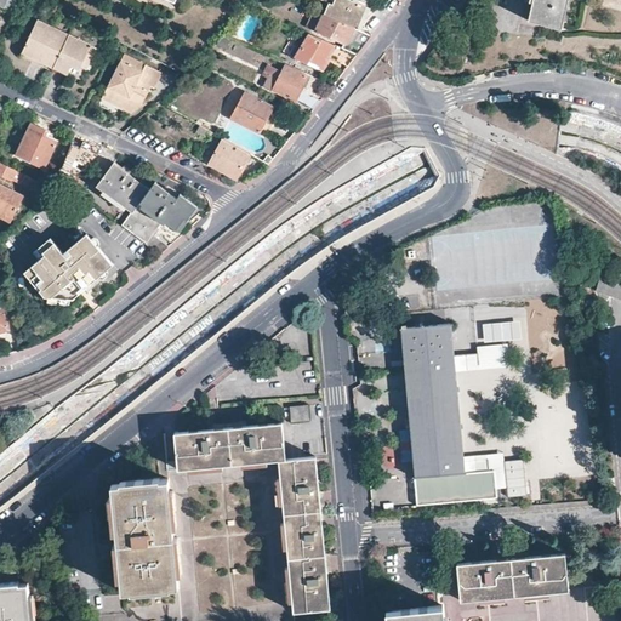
[(20,0),(0,0),(0,5),(15,12),(20,0)]
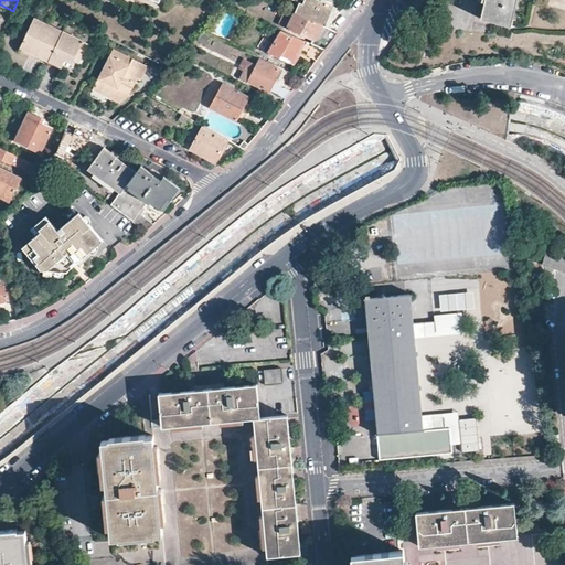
[(292,0),(300,3),(296,13),(328,28),(342,9),(321,0),(292,0)]
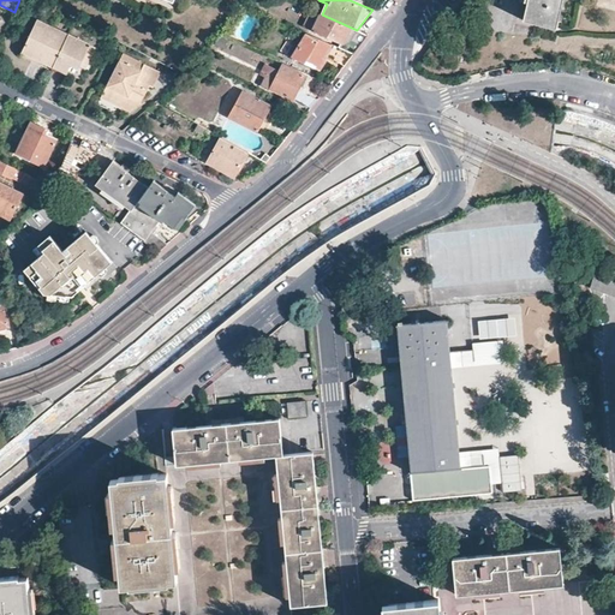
[(555,29),(561,0),(527,0),(524,21),(555,29)]
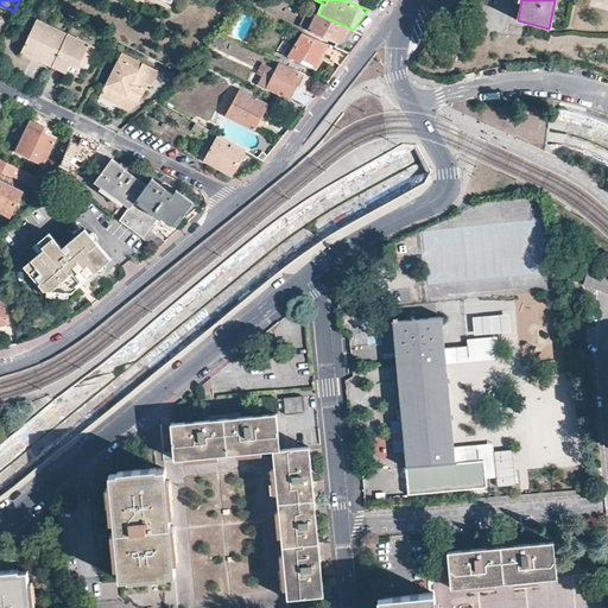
[(309,31),(318,14),(308,10),(299,26),(309,31)]
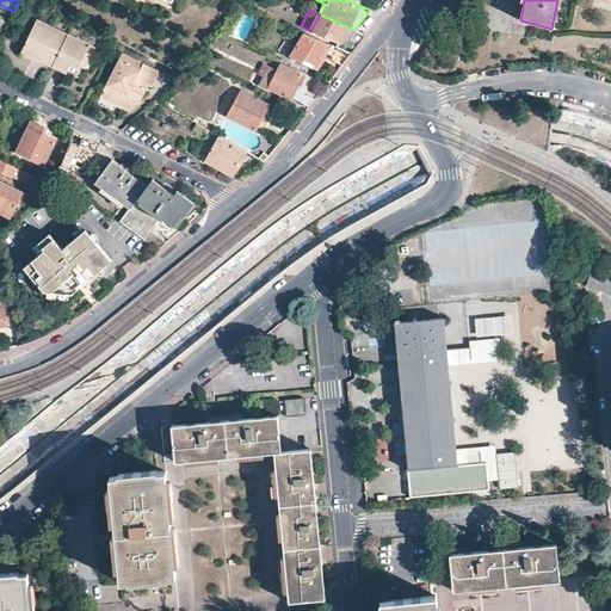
[(320,14),(310,31),(337,43),(335,47),(352,54),(358,45),(366,36),(355,30),(320,14)]
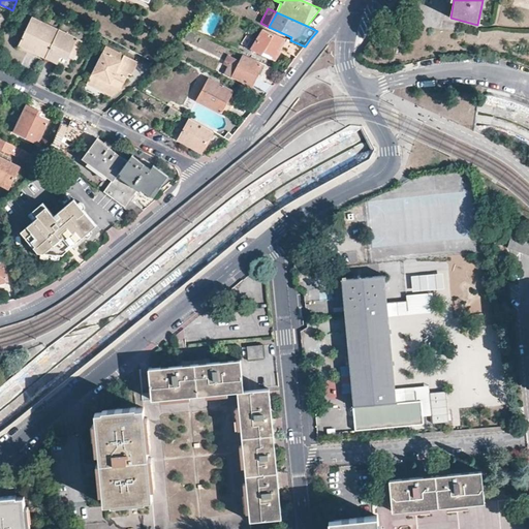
[(76,39),(31,17),(18,45),(56,65),(60,58),(66,61),(67,58),(76,39)]
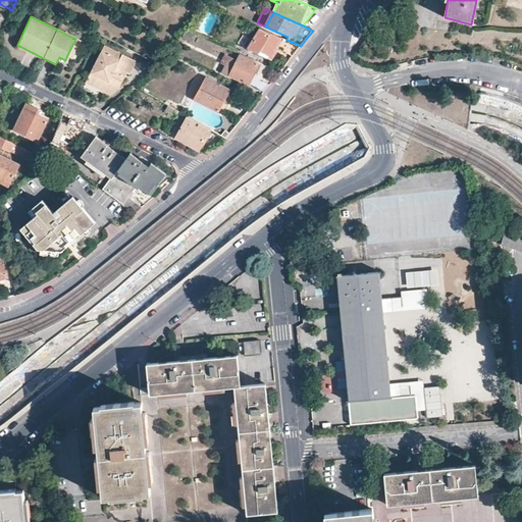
[(281,38),(258,28),(245,47),(270,59),(276,51),(273,50),(275,47),(293,56),(301,46),(286,40),(281,38)]
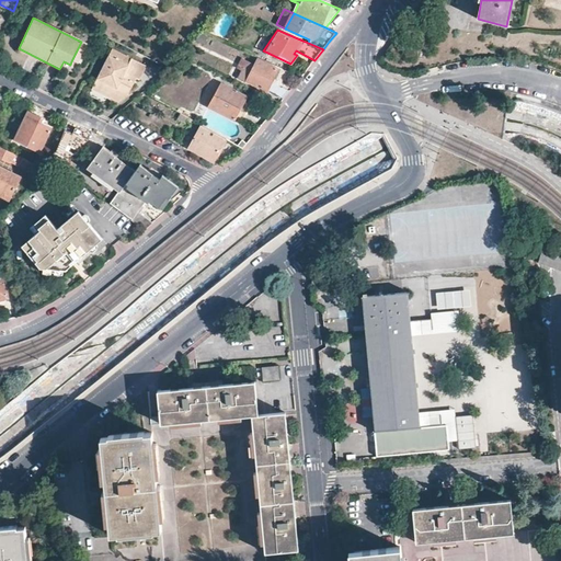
[(87,44),(81,42),(71,61),(77,65),(87,44)]
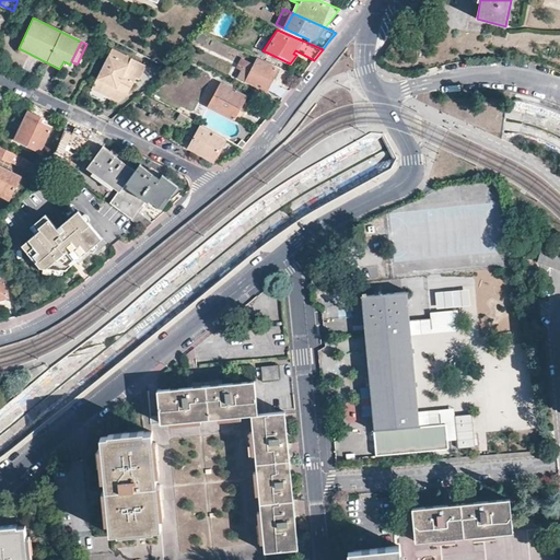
[(108,91),(119,88),(129,92),(137,77),(139,79),(147,65),(113,47),(94,83),(108,91)]
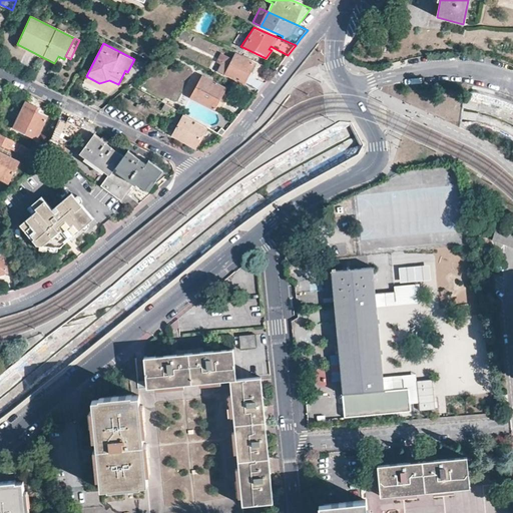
[(243,84),(253,62),(235,53),(232,60),(226,57),(222,65),(221,66),(219,72),(243,84)]
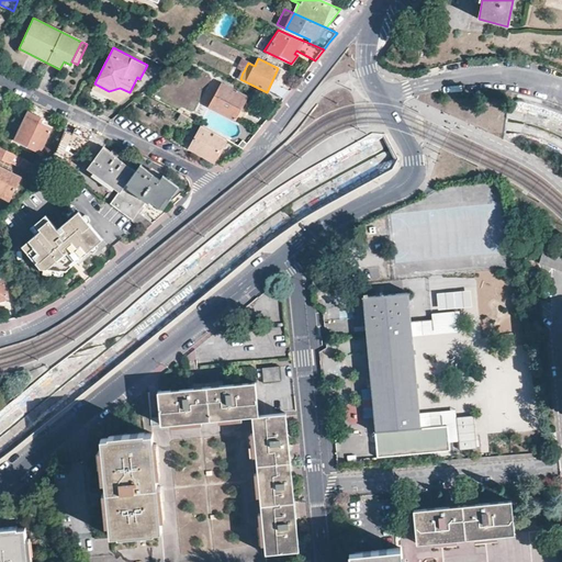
[(244,103),(247,96),(220,82),(212,99),(209,107),(235,121),(237,116),(243,119),(249,105),(244,103)]
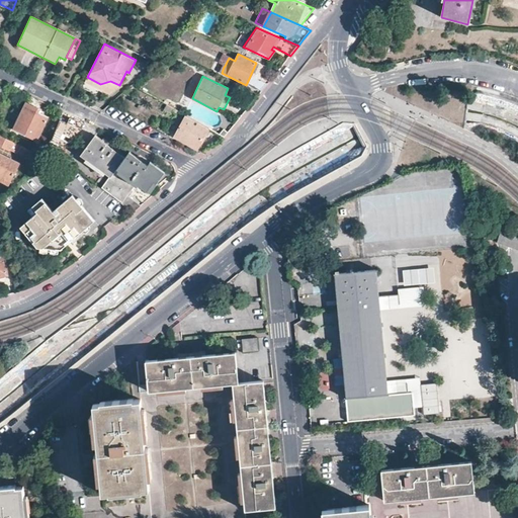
[(104,90),(119,85),(110,81),(100,84),(87,77),(85,80),(104,90)]
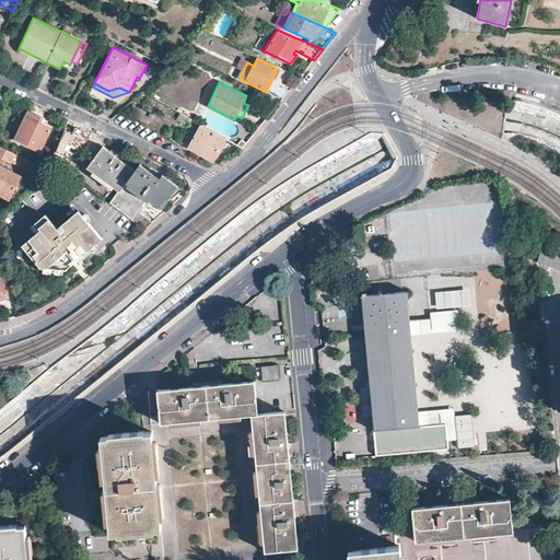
[(111,119),(121,111),(115,102),(101,114),(111,119)]
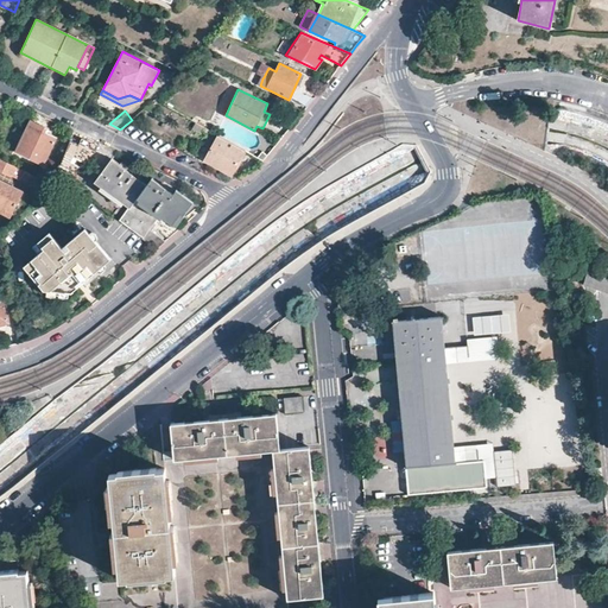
[(45,165),(58,138),(40,130),(42,127),(30,121),(20,141),(17,151),(45,165)]
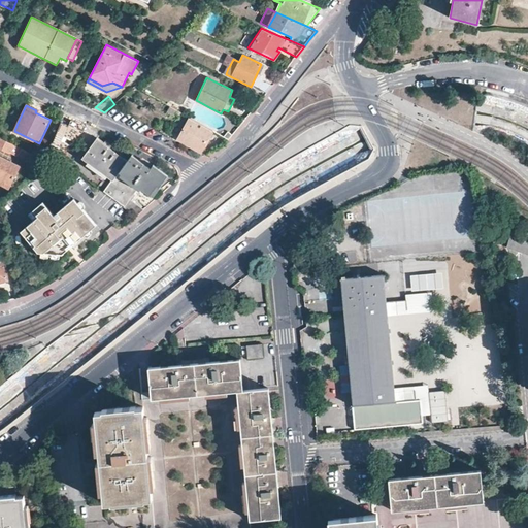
[(176,114),(166,109),(163,114),(175,120),(176,114)]
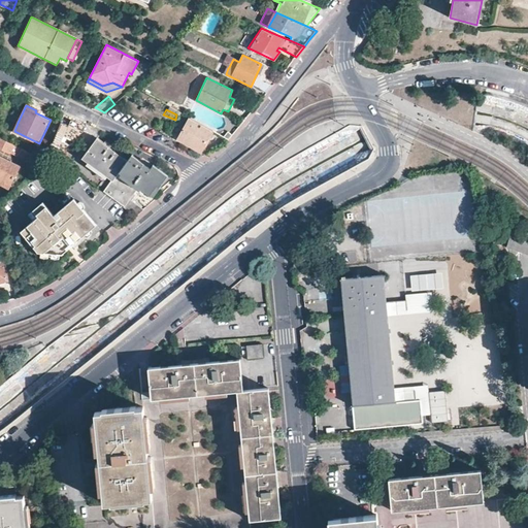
[(35,112),(51,120),(52,117),(36,110),(35,112)]
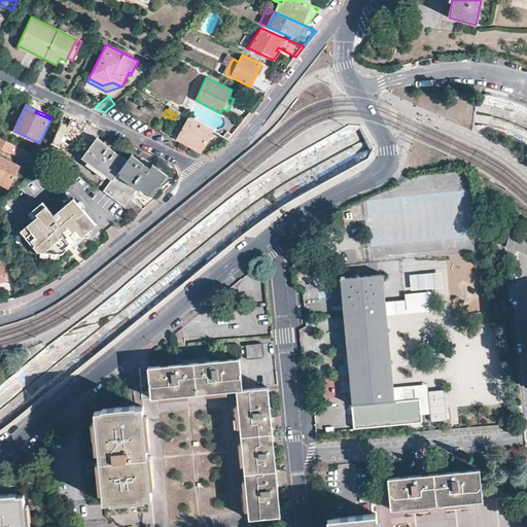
[(199,152),(209,130),(186,119),(176,140),(199,152)]
